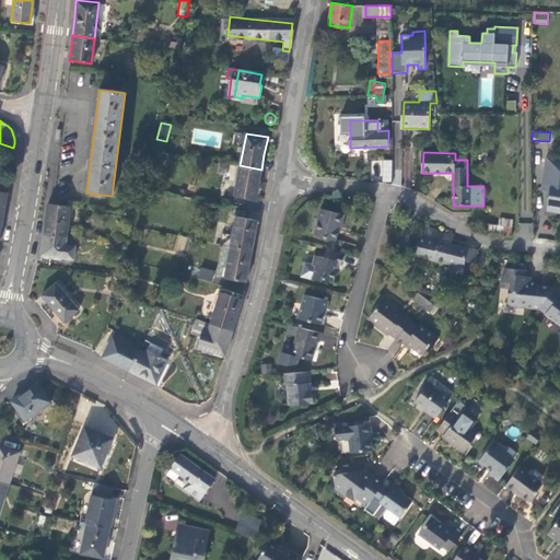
[(358,153),(350,153),(346,153),(346,163),(358,163),(358,153)]
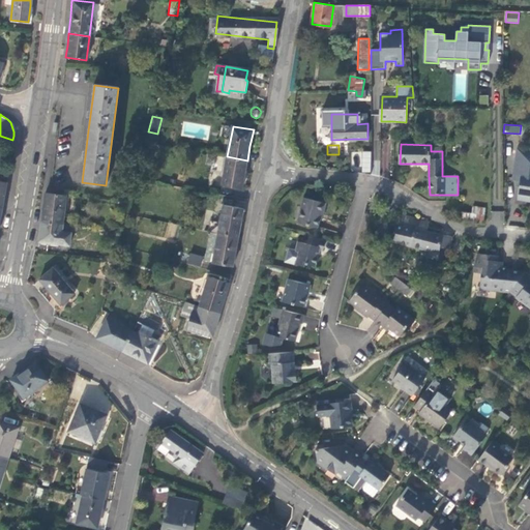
[(529,151),(518,150),(517,160),(529,163),(529,159),(529,151)]
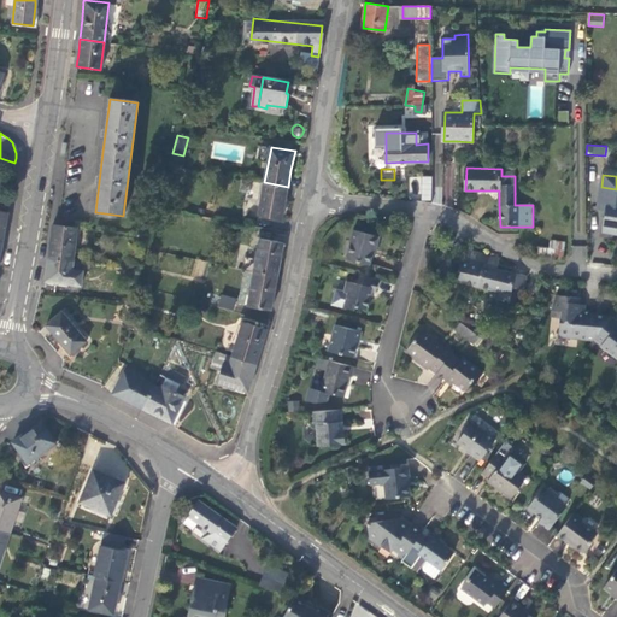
[(421,200),(432,200),(433,176),(422,176),(421,200)]
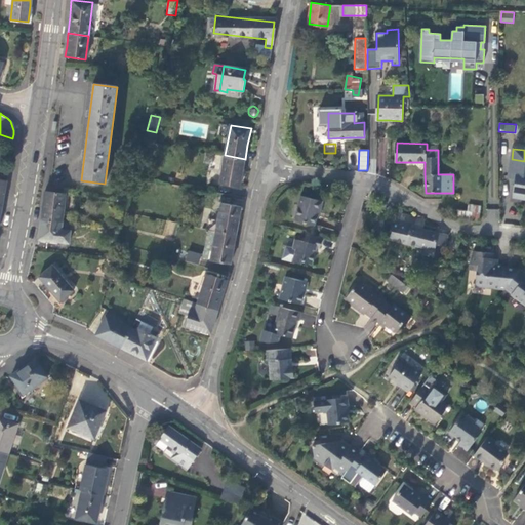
[(242,173),(245,159),(225,155),(219,183),(240,187),(242,173)]
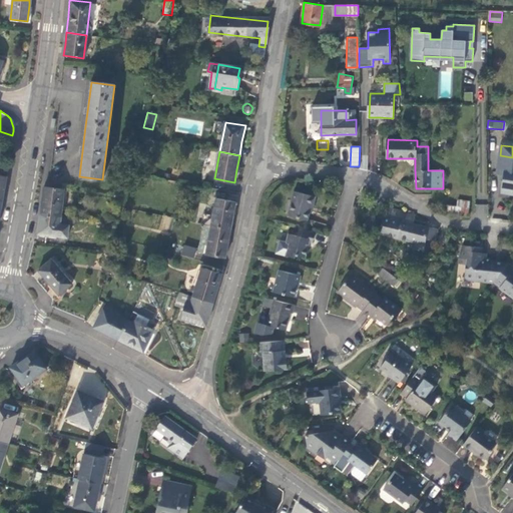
[(512,154),(512,157),(500,155),(497,174),(501,174),(506,175),(505,181),(503,181),(501,192),(512,193),(512,154)]
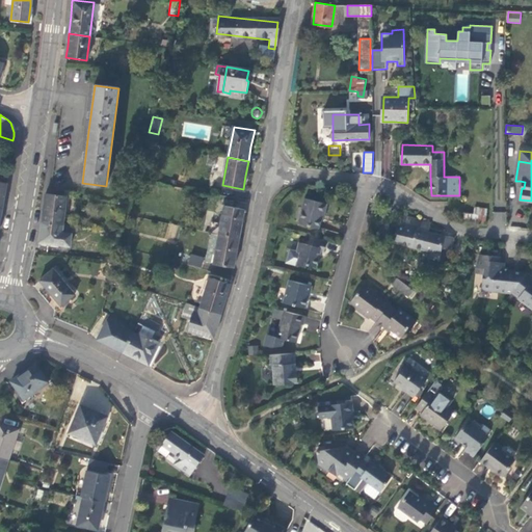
[(62,223),(67,195),(51,193),(46,192),(44,206),(43,220),(62,223)]
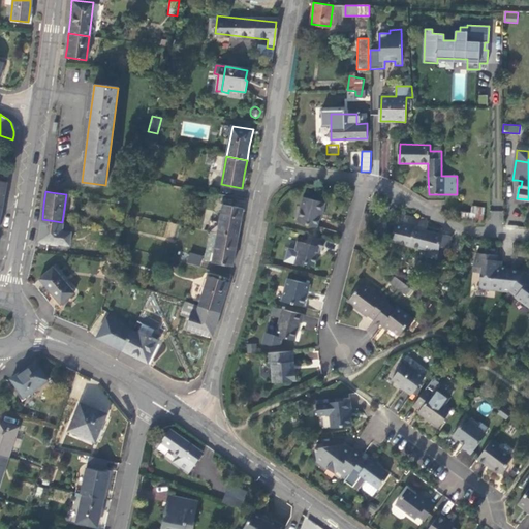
[(324,203),(304,196),(297,221),(316,226),(319,216),(320,212),(322,212),(324,203)]
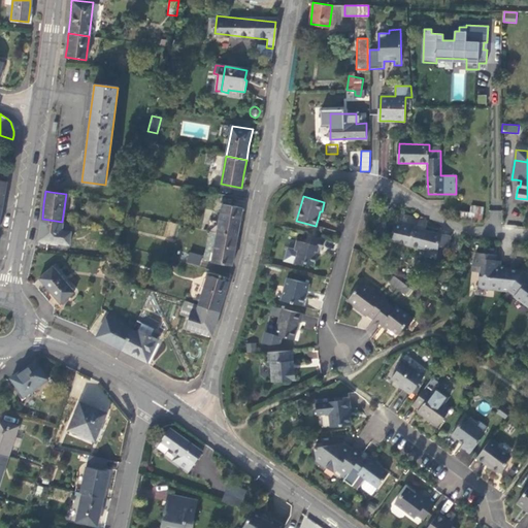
[(223,204),(217,232),(237,236),(240,222),(242,208),(223,204)]
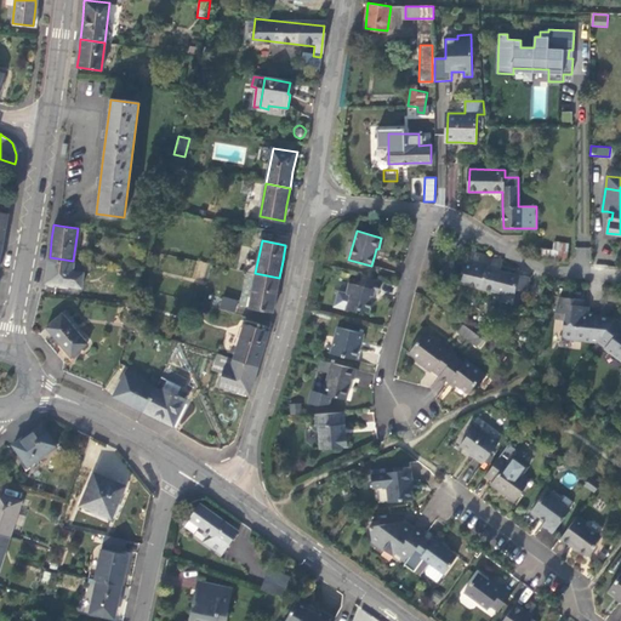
[(568,261),(569,243),(556,240),(553,249),(543,249),(542,258),(568,261)]
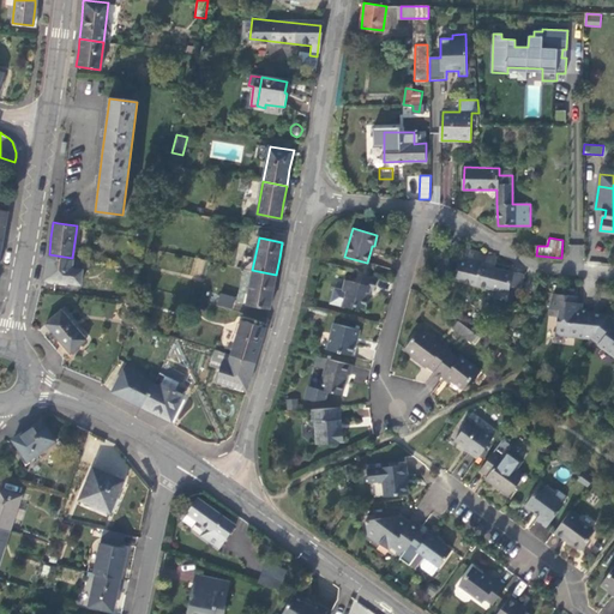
[(511,286),(513,271),(495,268),(498,258),(483,254),(483,253),(477,252),(462,248),(455,280),(497,290),(495,294),(497,296),(500,299),(509,300),(511,286)]
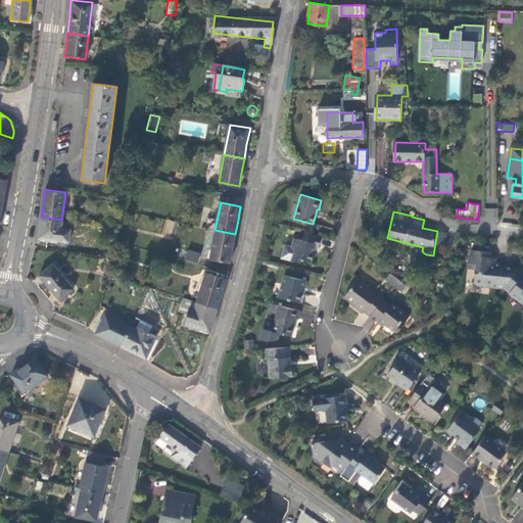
[(60,229),(61,220),(42,217),(41,227),(39,238),(68,242),(69,230),(60,229)]
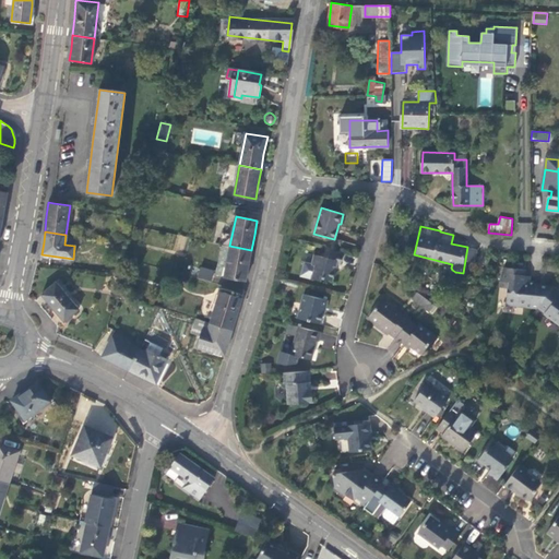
[(74,246),(75,237),(66,235),(64,245),(74,246)]
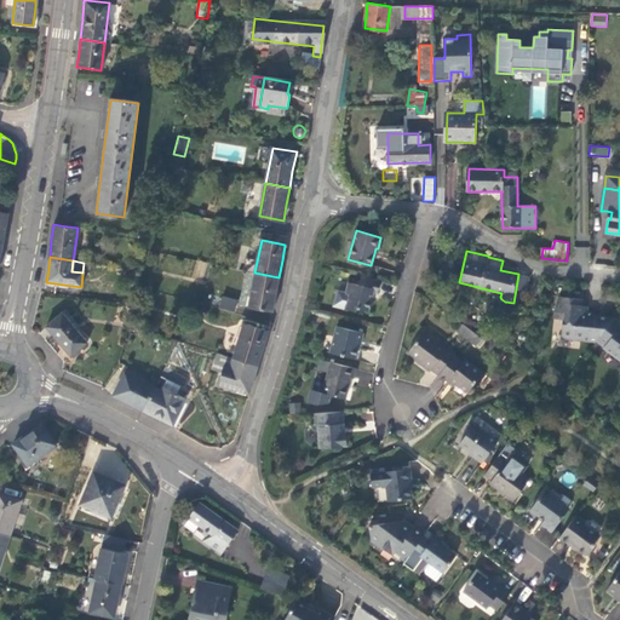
[(275,293),(279,277),(254,273),(248,306),(271,311),(275,293)]
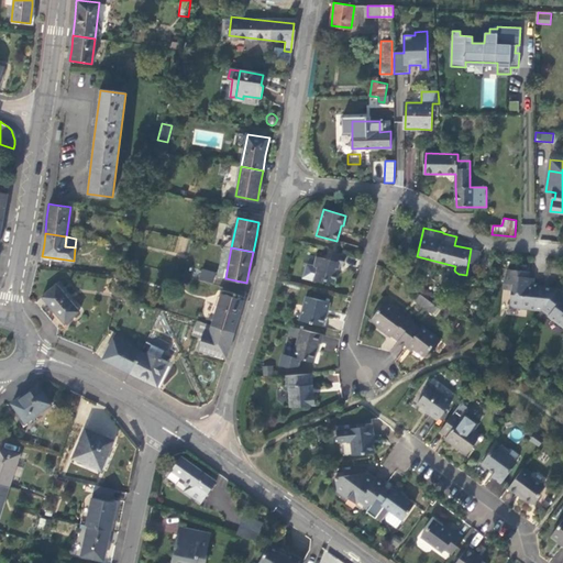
[(478,264),(481,251),(471,249),(468,262),(478,264)]
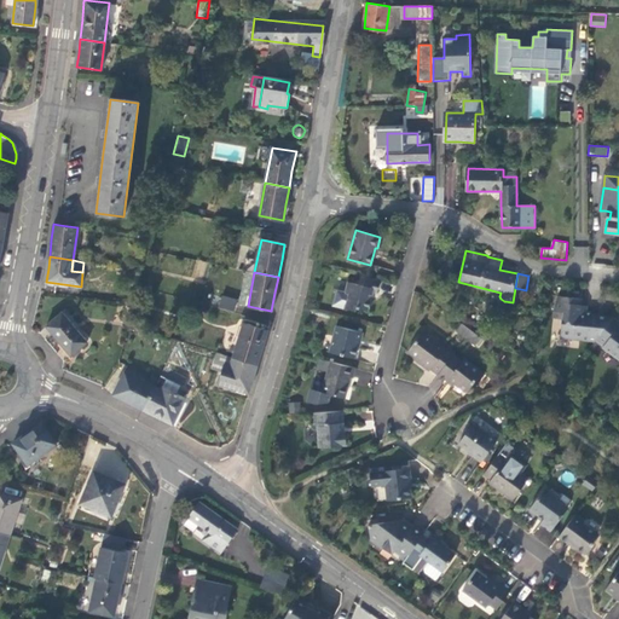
[(375,293),(379,279),(359,275),(357,283),(346,281),(343,291),(340,291),(337,301),(345,302),(343,307),(354,310),(356,307),(366,310),(369,301),(370,296),(369,296),(370,291),(375,293)]
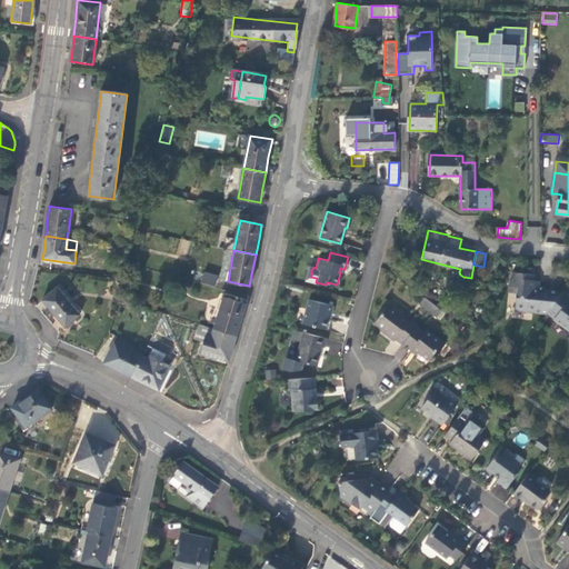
[(516,309),(548,312),(563,291),(547,290),(543,286),(538,286),(538,288),(533,288),(535,285),(535,279),(536,273),(513,271),(510,285),(518,286),(517,292),(516,309)]
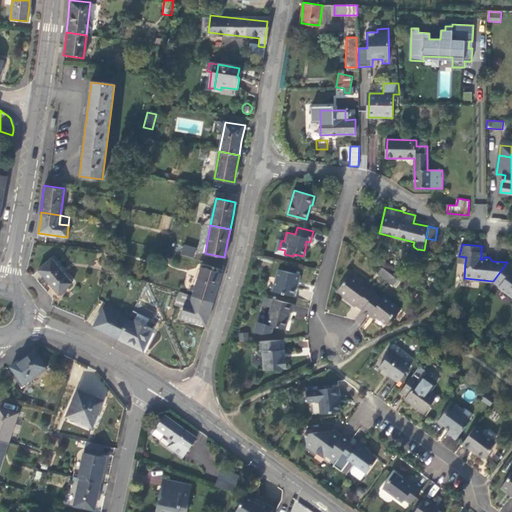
[(185,245),(182,255),(193,258),(195,248),(185,245)]
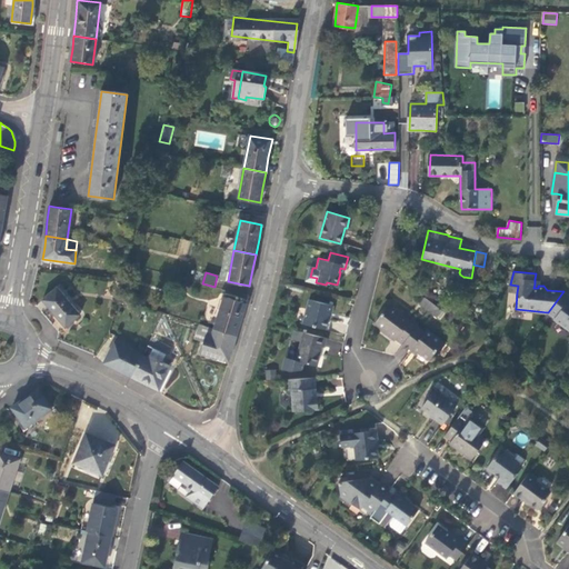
[(82,315),(59,287),(45,299),(56,313),(67,327),(82,315)]
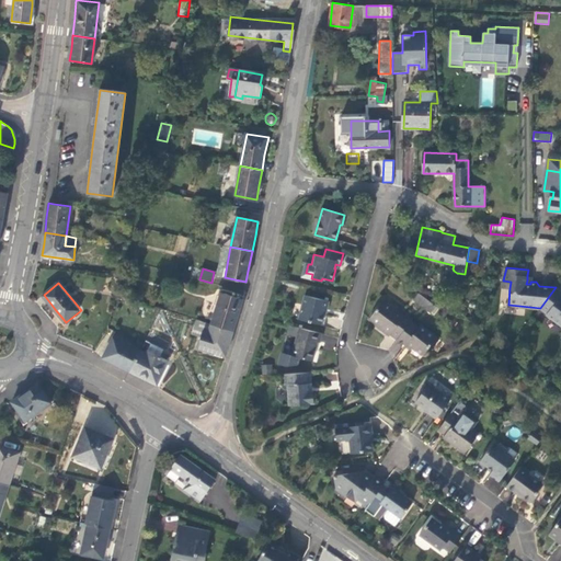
[(560,292),(556,287),(540,308),(547,313),(548,312),(557,318),(554,320),(560,324),(560,292)]
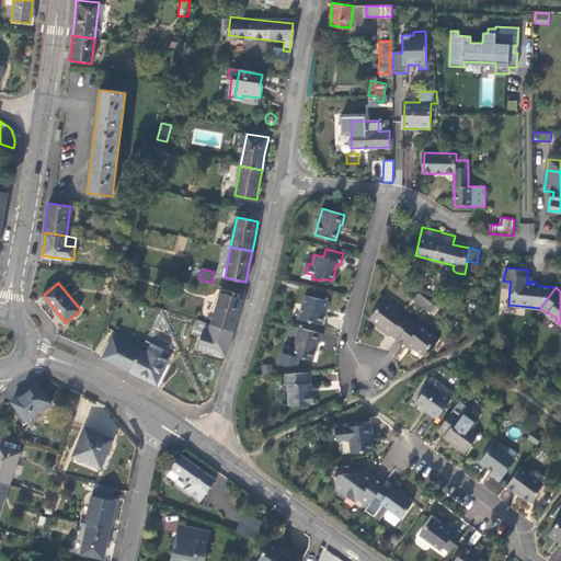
[(414,299),(423,305),(427,299),(419,293),(414,299)]
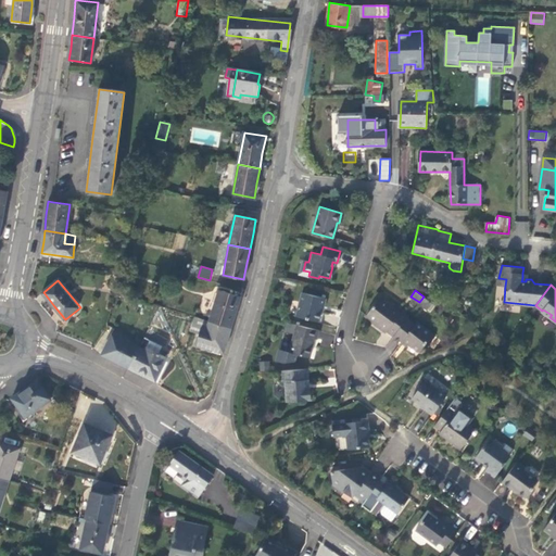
[(218,291),(210,321),(231,328),(236,312),(240,298),(218,291)]
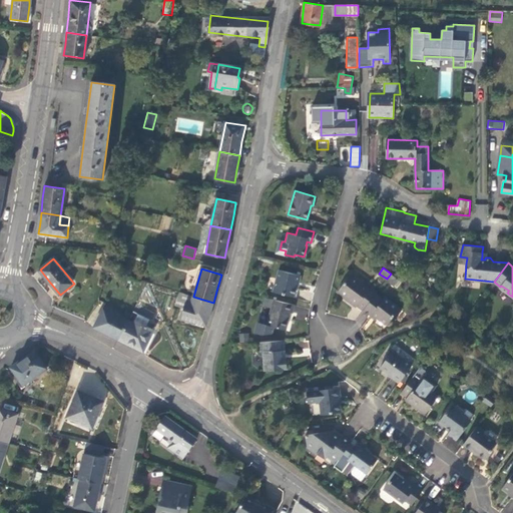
[(301,275),(280,270),(274,291),(294,297),(297,288),(297,284),(299,283),(301,275)]
